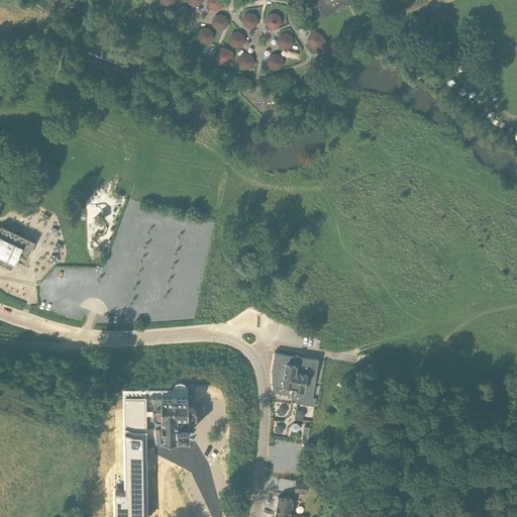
[(209,0),(208,8),(221,9),(221,0),(209,0)]
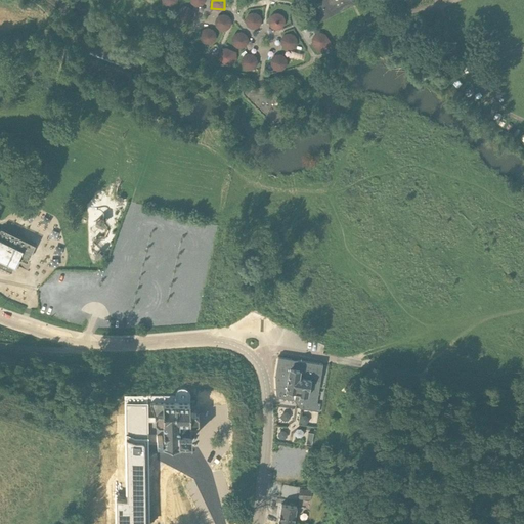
[(193,19),(193,5),(178,6),(179,20),(193,19)]
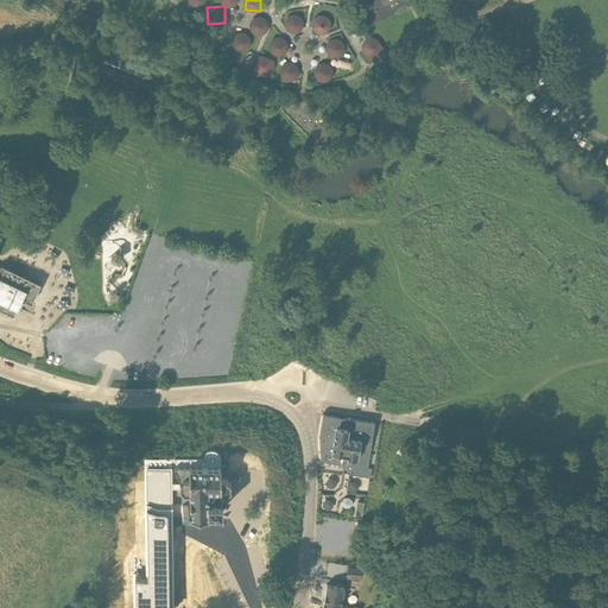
[(286,17),(290,32),(305,29),(301,12),(286,17)]
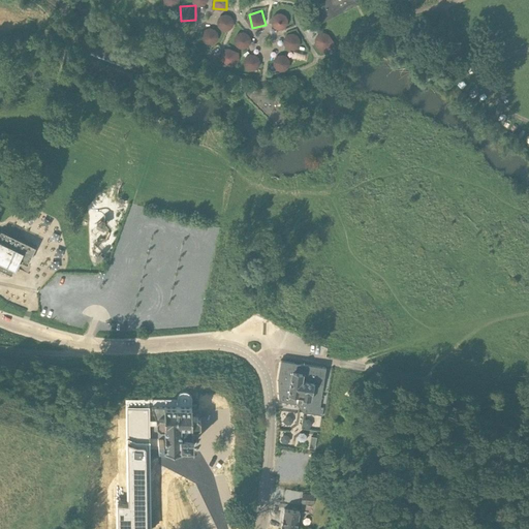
[(237,24),(229,12),(218,20),(225,31),(237,24)]
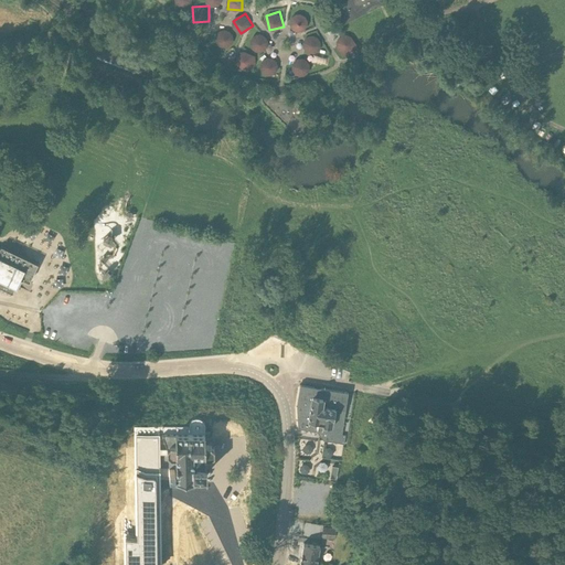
[(308,13),(291,13),(291,29),(308,30),(308,13)]
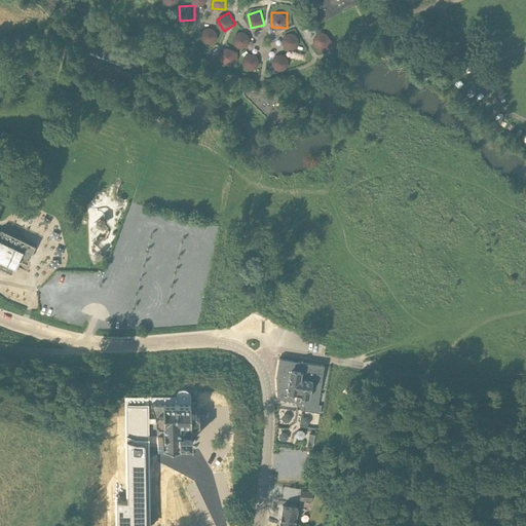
[(204,27),(201,41),(215,44),(217,30),(204,27)]
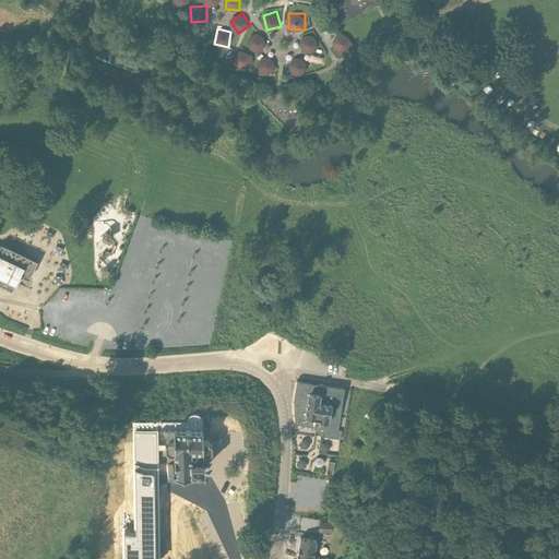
[(252,50),(266,47),(262,32),(248,35),(252,50)]
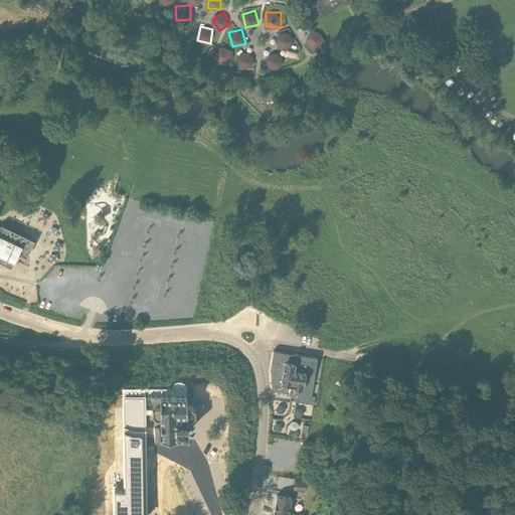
[(288,30),(276,37),(283,49),(295,42),(288,30)]
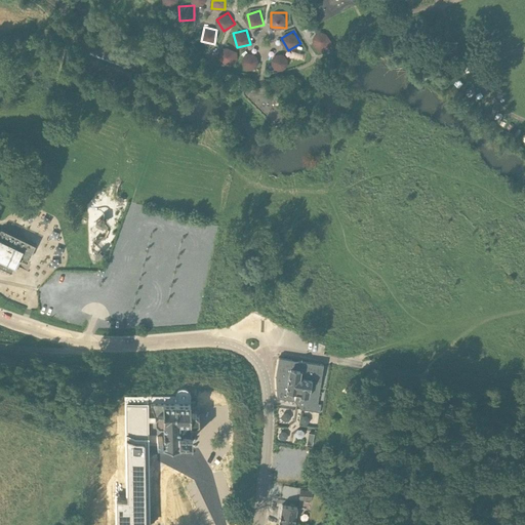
[(224,45),(217,61),(234,67),(240,51),(224,45)]
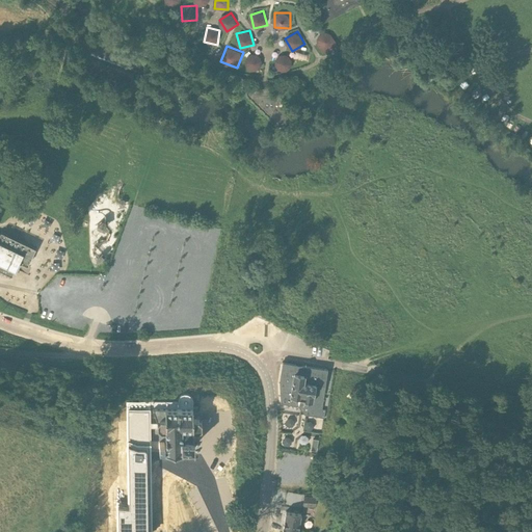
[(247,53),(246,69),(261,69),(262,54),(247,53)]
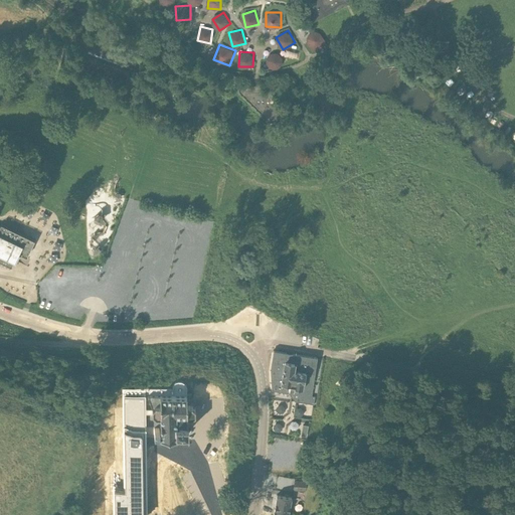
[(268,53),(269,68),(283,67),(282,53),(268,53)]
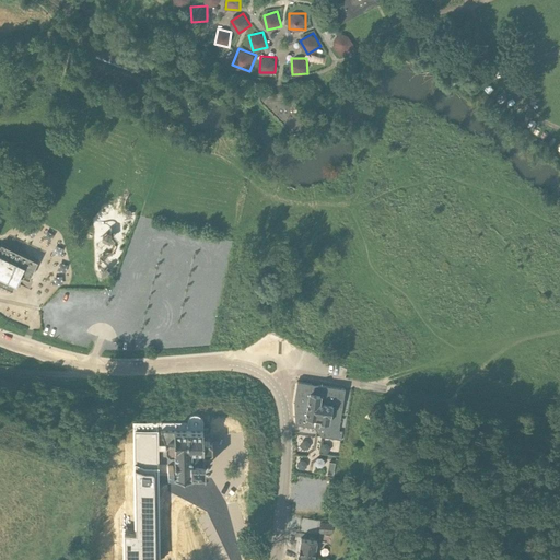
[(295,127),(301,120),(283,105),(278,111),(295,127)]
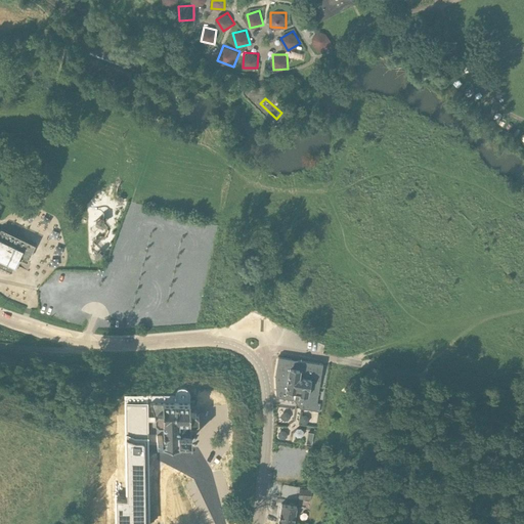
[(105,217),(94,217),(95,236),(105,236),(105,217)]
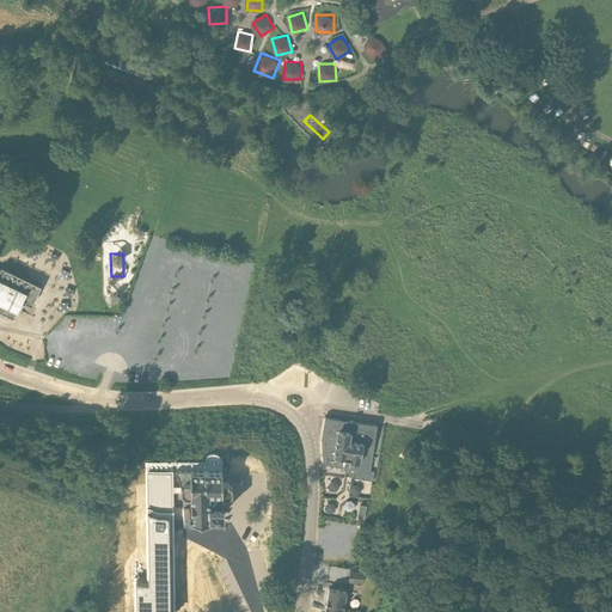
[(0,313),(11,319),(16,308),(18,310),(23,300),(31,304),(40,285),(0,265),(0,267),(0,313)]
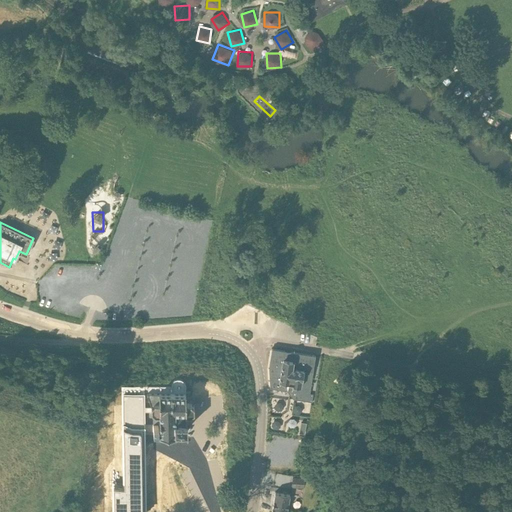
[(298,401),(312,404),(313,395),(309,394),(315,355),(282,350),(272,348),(269,367),(270,388),(299,393),(298,401)]
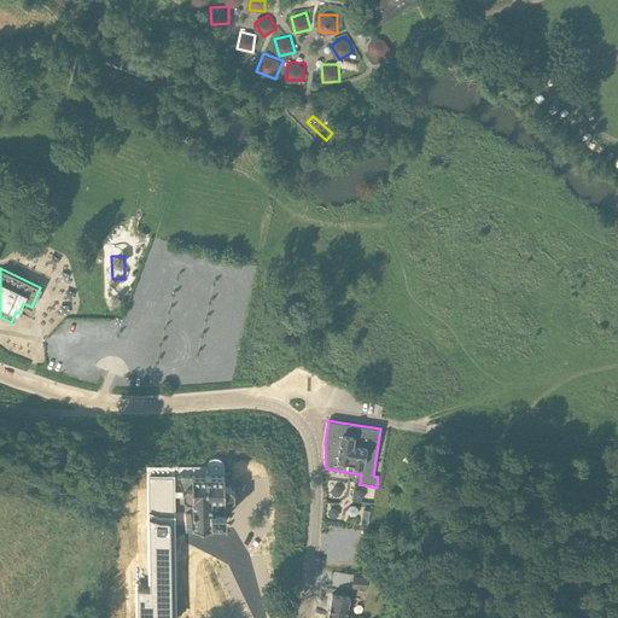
[(211,542),(211,526),(211,525),(213,525),(213,518),(226,518),(226,501),(231,501),(235,497),(234,489),(231,484),(225,484),(225,474),(179,474),(182,490),(182,495),(182,516),(184,523),(184,542),(211,542)]
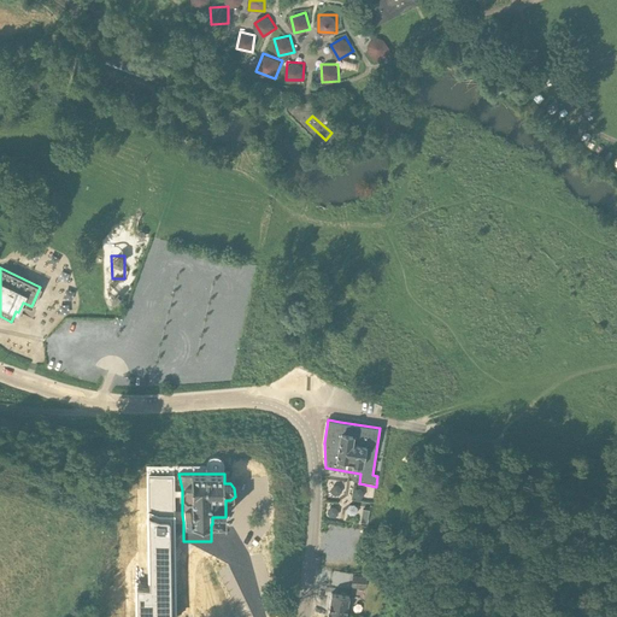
[(152,588),(139,588),(139,616),(176,616),(176,522),(177,522),(183,522),(182,515),(175,515),(175,495),(182,494),(182,489),(175,489),(175,475),(151,475),(151,483),(142,483),(142,516),(151,516),(152,588)]
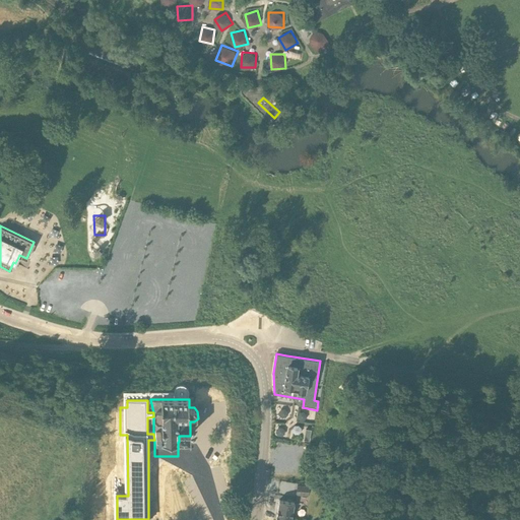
[(310,488),(308,486),(297,485),(296,495),(309,497),(310,488)]
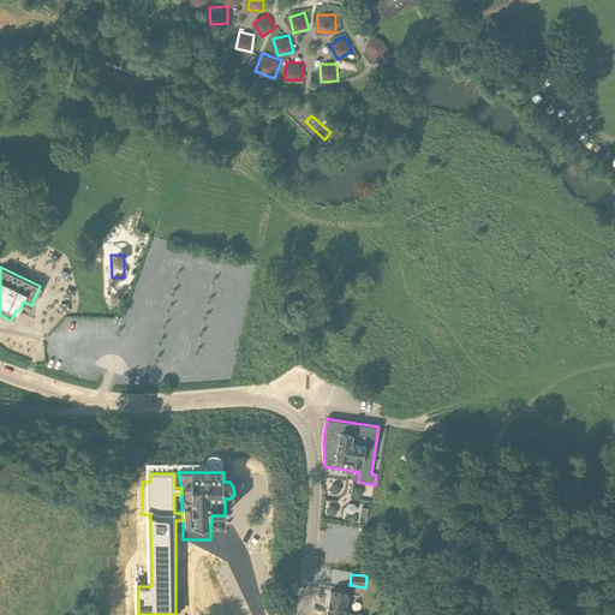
[(327,610),(345,613),(347,595),(330,591),(327,610)]
